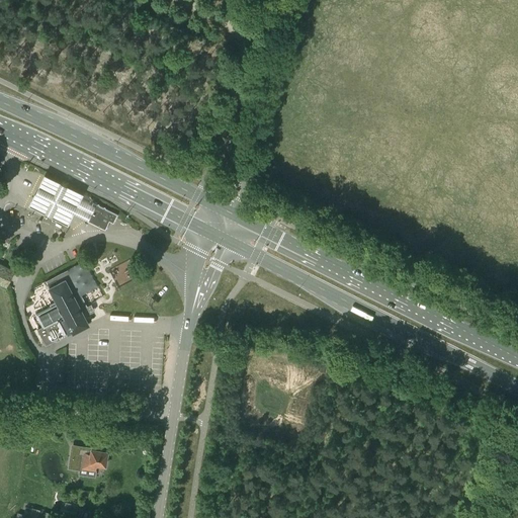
[(86,220),(94,203),(44,179),(30,206),(68,225),(74,213),(79,216),(86,220)]
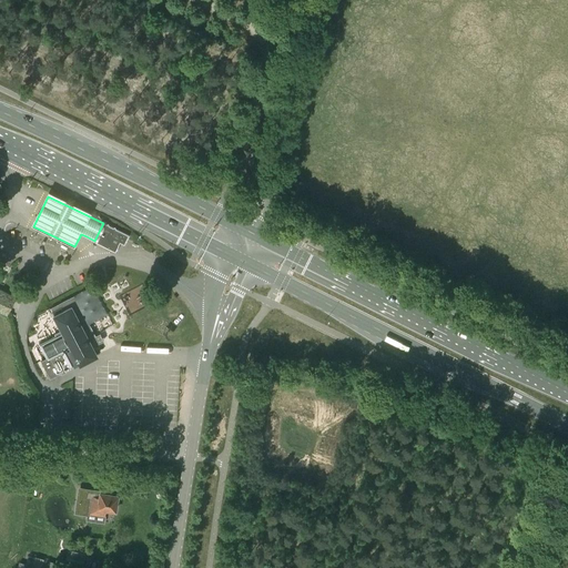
[(130,236),(103,223),(94,241),(115,251),(120,242),(125,244),(130,236)]
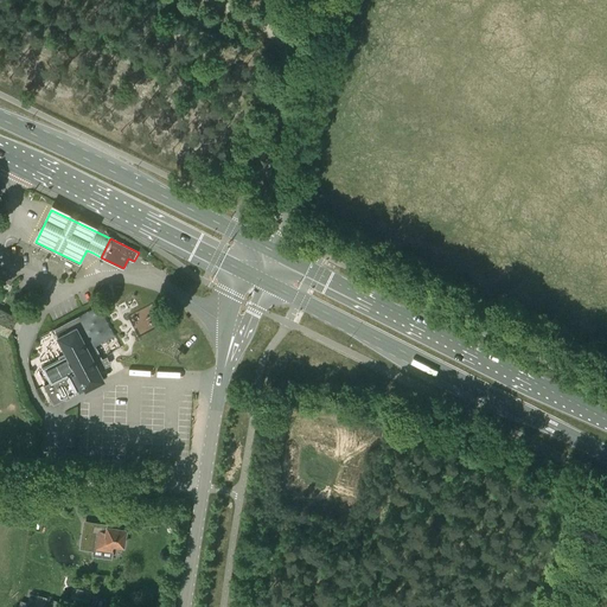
[(136,331),(160,321),(153,304),(129,313),(136,331)]
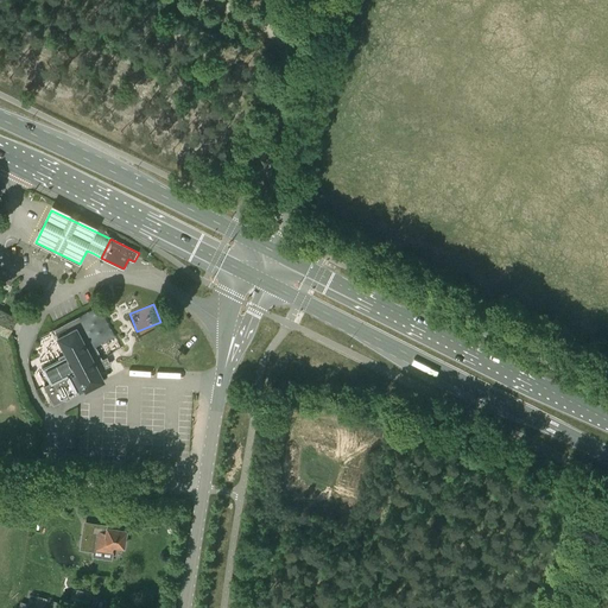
[(99,308),(83,314),(87,324),(102,318),(99,308)]
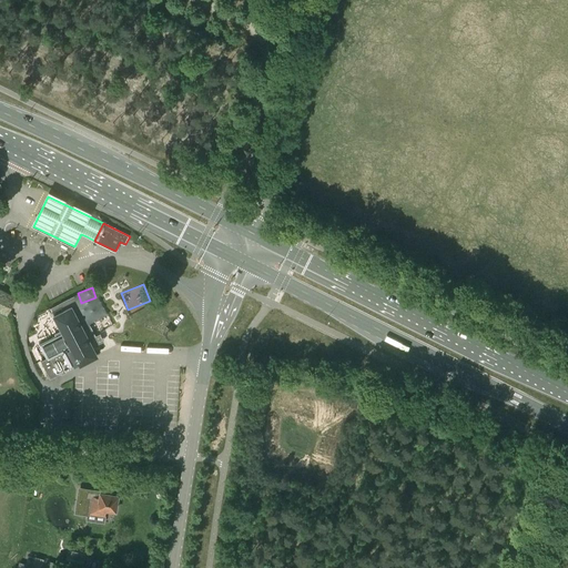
[(0,310),(8,314),(14,297),(0,290),(0,310)]
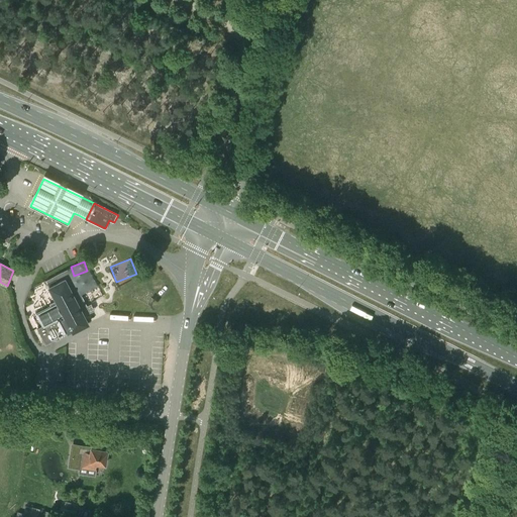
[(35,313),(49,339),(67,330),(68,332),(72,330),(73,331),(88,323),(80,309),(87,306),(67,270),(45,281),(57,301),(49,304),(50,306),(35,313)]
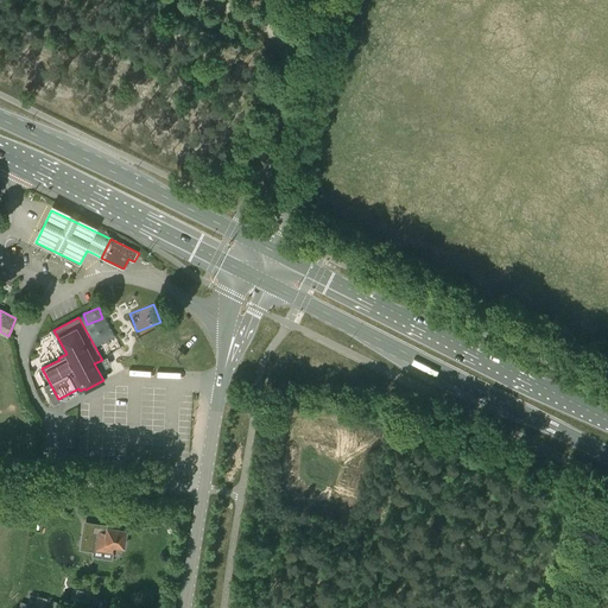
[(93,407),(82,407),(81,425),(92,425),(93,407)]
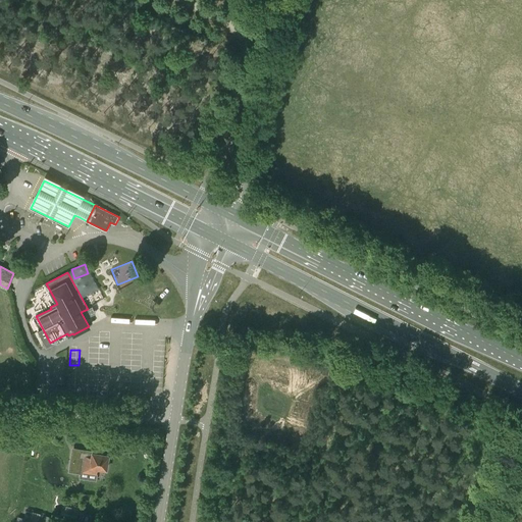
[(54,390),(53,405),(62,406),(63,392),(54,390)]
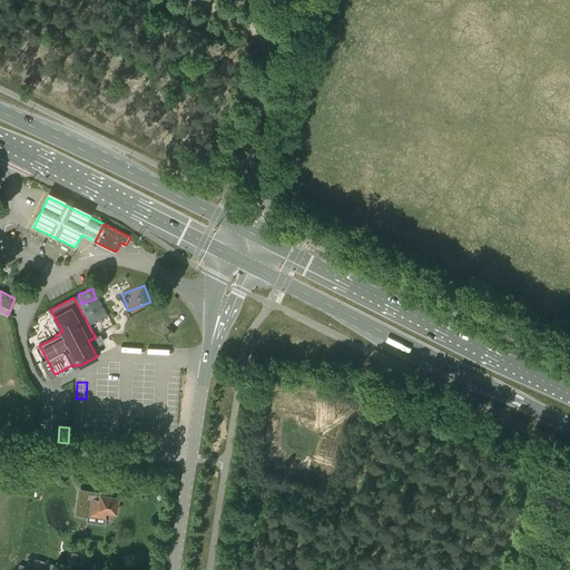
[(118,498),(80,491),(77,513),(104,518),(105,511),(116,512),(118,498)]
